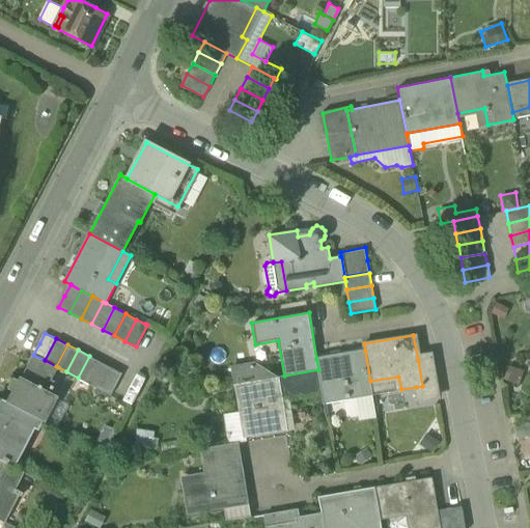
[(365,351),(316,359),(318,369),(322,390),(324,405),(373,396),(370,381),(365,351)]
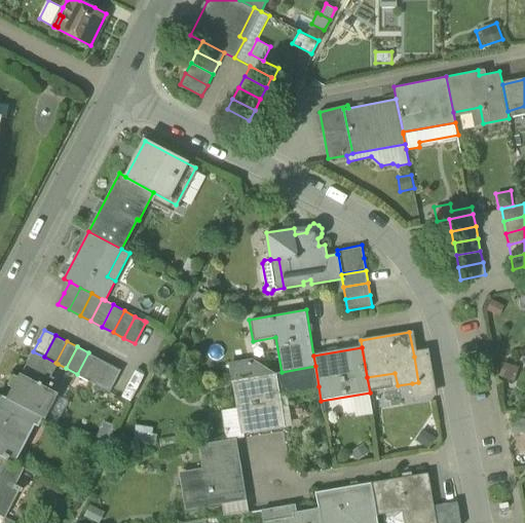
[(20,390),(13,401),(32,411),(44,417),(45,415),(43,414),(54,394),(57,395),(59,391),(50,387),(51,385),(53,386),(54,383),(53,382),(57,378),(52,375),(58,364),(55,363),(44,357),(33,351),(32,353),(20,378),(13,375),(8,384),(20,390)]
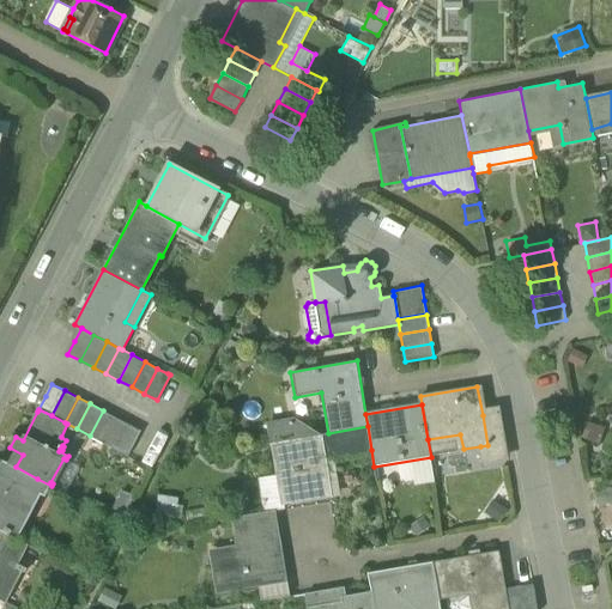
[(90,436),(103,443),(116,416),(103,410),(90,436)]
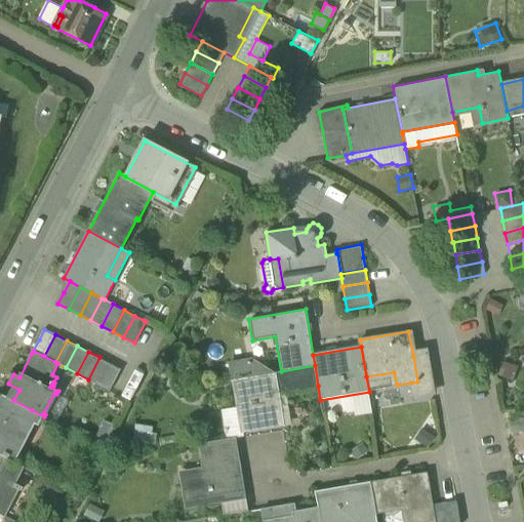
[(411,383),(413,396),(434,392),(427,354),(413,356),(417,382),(411,383)]
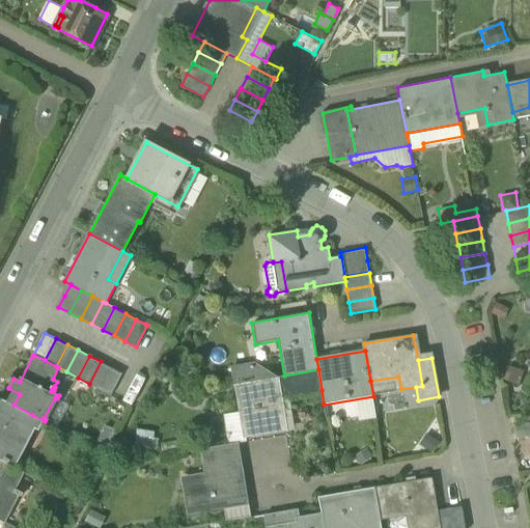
[(89,384),(100,389),(111,367),(101,361),(89,384)]
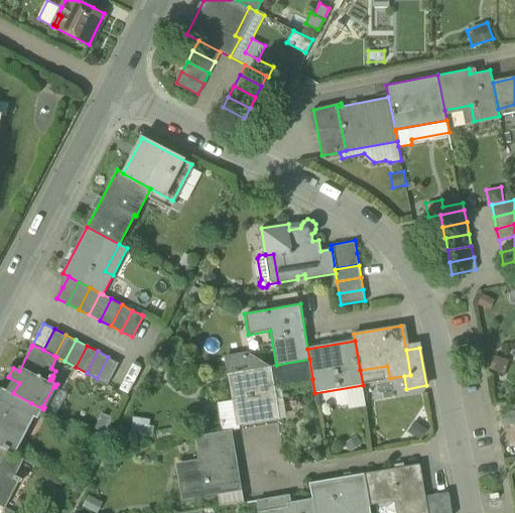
[(224,355),(227,373),(269,366),(247,351),(224,355)]
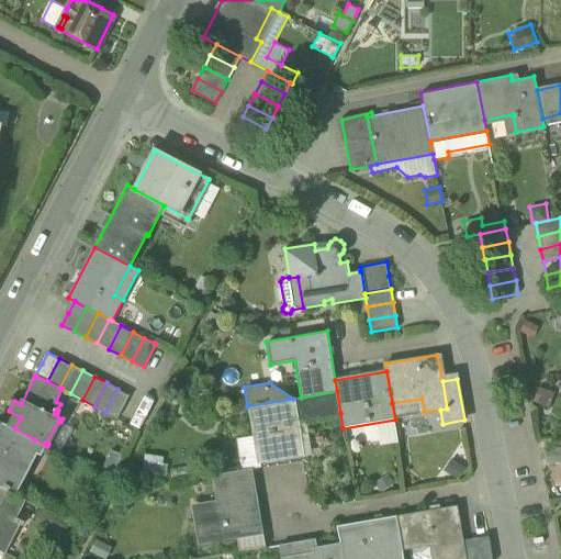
[(554,391),(538,386),(534,401),(549,406),(554,391)]
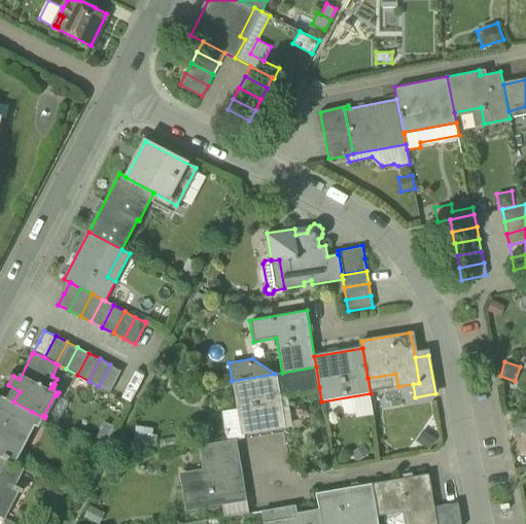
[(121,370),(110,364),(99,386),(110,392),(121,370)]
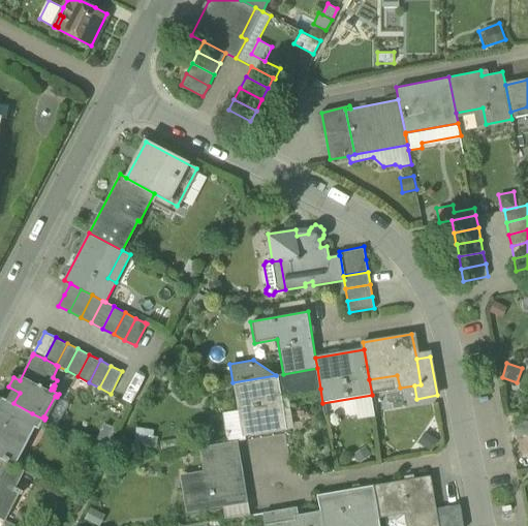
[(283,374),(276,375),(279,396),(288,394),(320,389),(317,368),(283,374)]
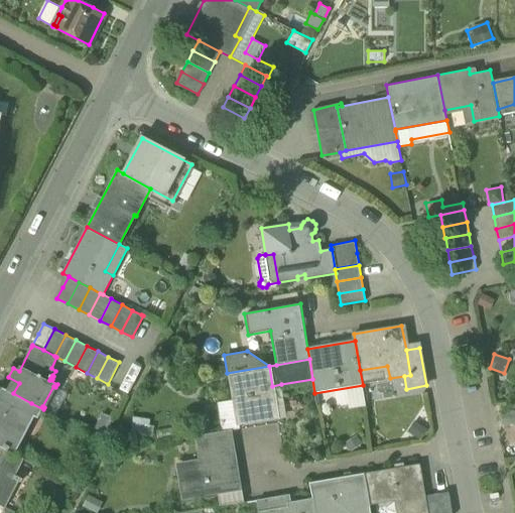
[(232,399),(236,423),(277,417),(272,386),(269,366),(227,373),(232,399)]
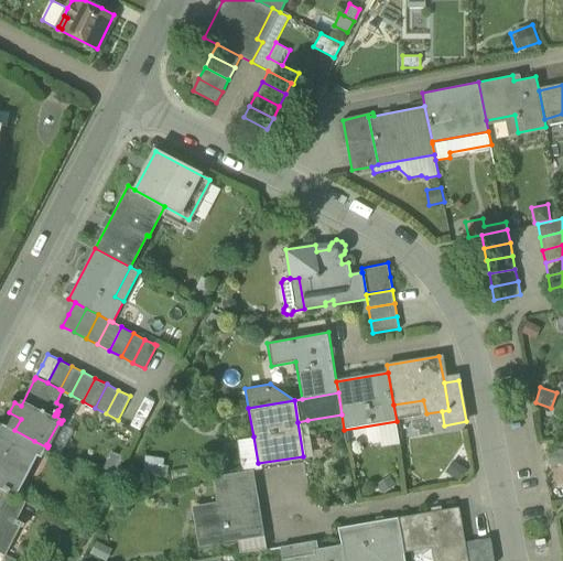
[(393,405),(397,421),(426,416),(426,413),(423,400),(393,405)]
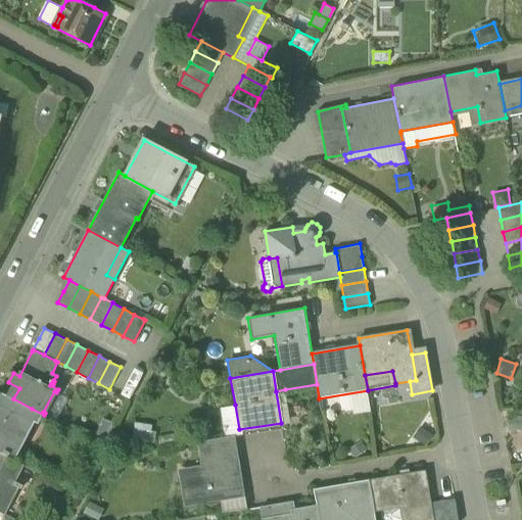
[(19,388),(8,382),(2,393),(4,394),(13,398),(19,388)]
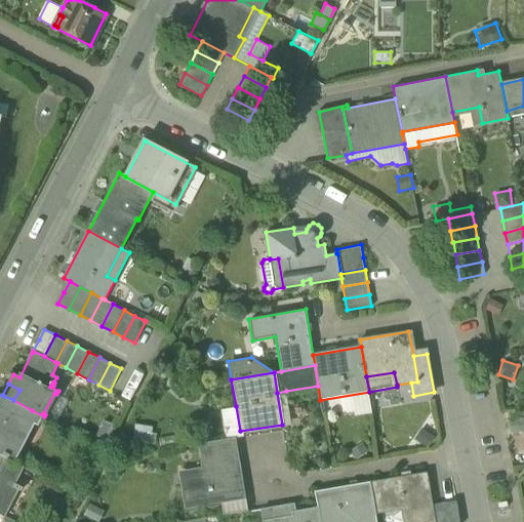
[(45,414),(44,416),(55,423),(70,396),(58,391),(56,394),(54,393),(43,413),(45,414)]
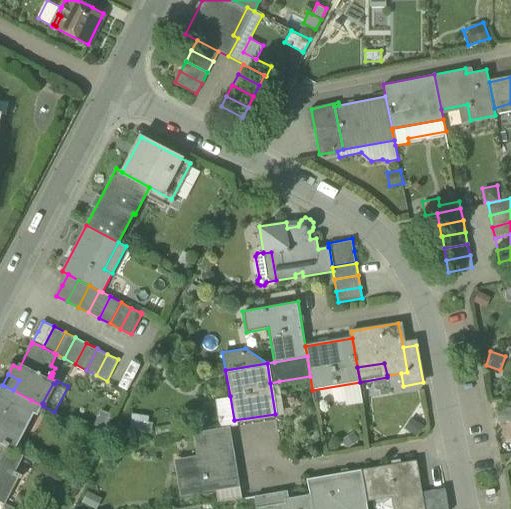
[(270,383),(275,414),(284,412),(279,381),(270,383)]
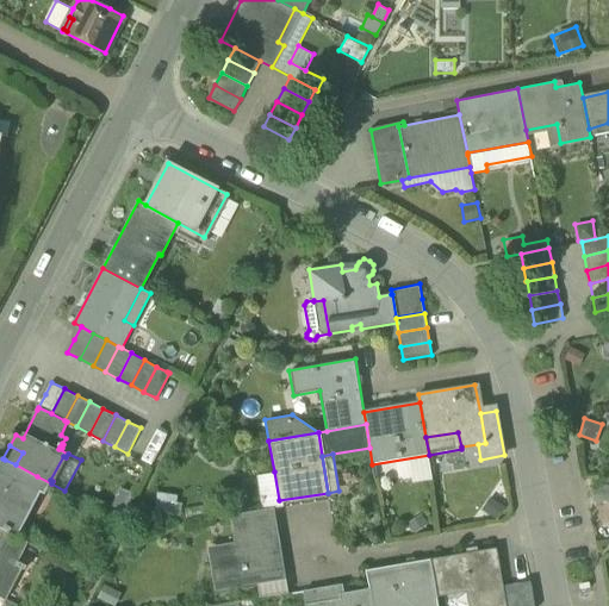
[(433,479),(429,455),(372,464),(374,476),(402,476),(402,479),(411,476),(412,482),(433,479)]
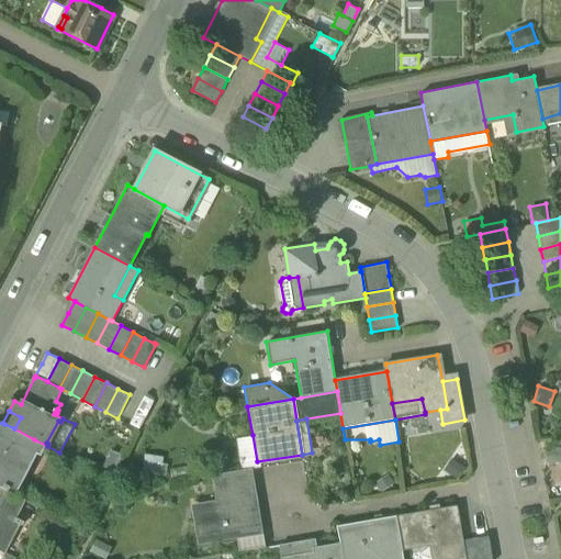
[(0,485),(8,490),(34,439),(14,428),(4,424),(0,432),(0,485)]
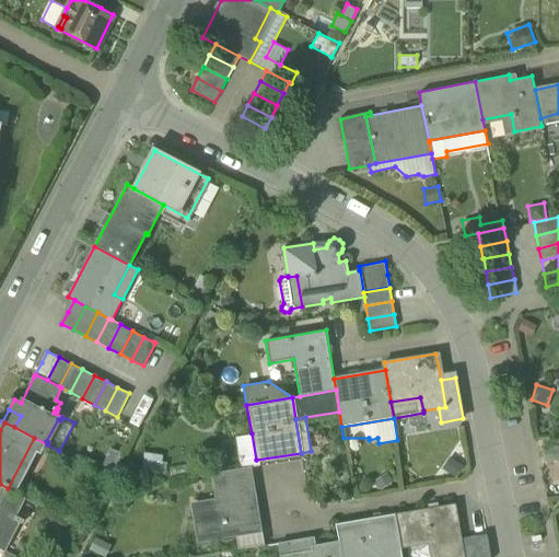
[(256,460),(252,433),(235,437),(240,463),(256,460)]
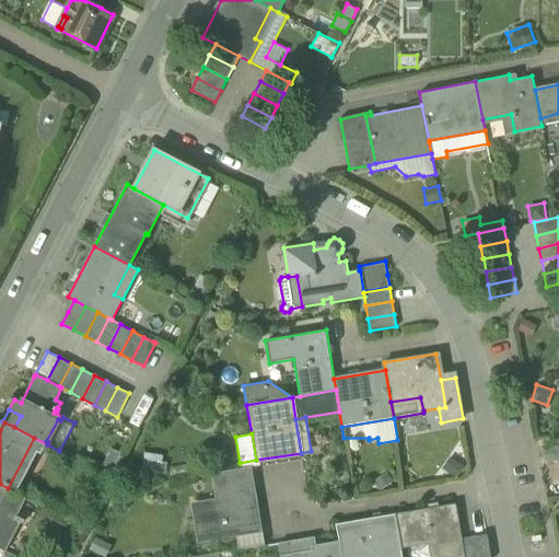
[(34,438),(8,488),(16,492),(38,452),(43,454),(47,444),(34,438)]
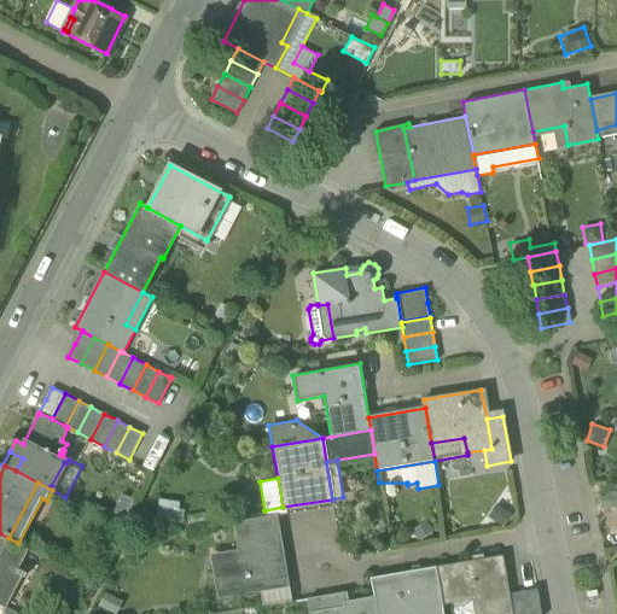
[(616,490),(600,492),(601,509),(616,507),(616,490)]
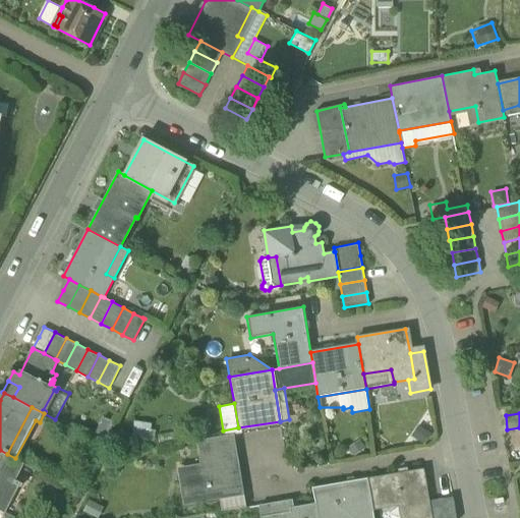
[(103,415),(94,436),(104,441),(113,420),(103,415)]
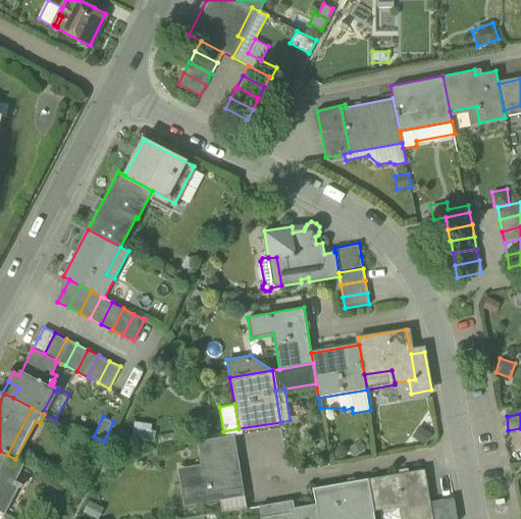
[(153,423),(135,421),(133,443),(151,445),(153,423)]
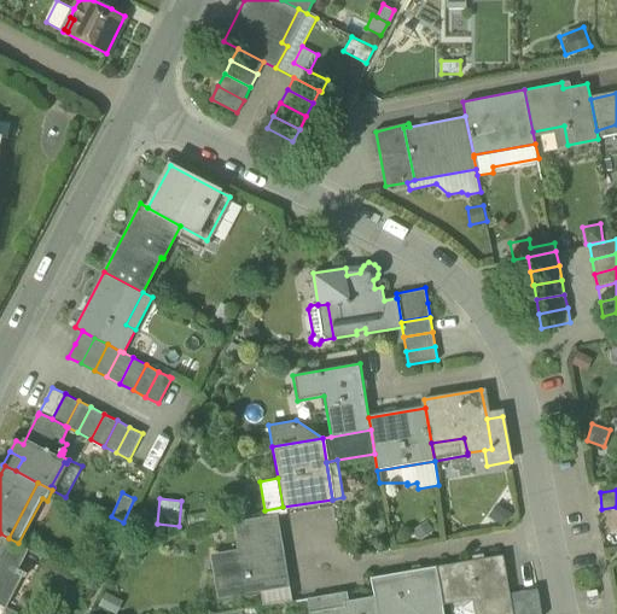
[(513,514),(498,502),(488,514),(504,526),(513,514)]
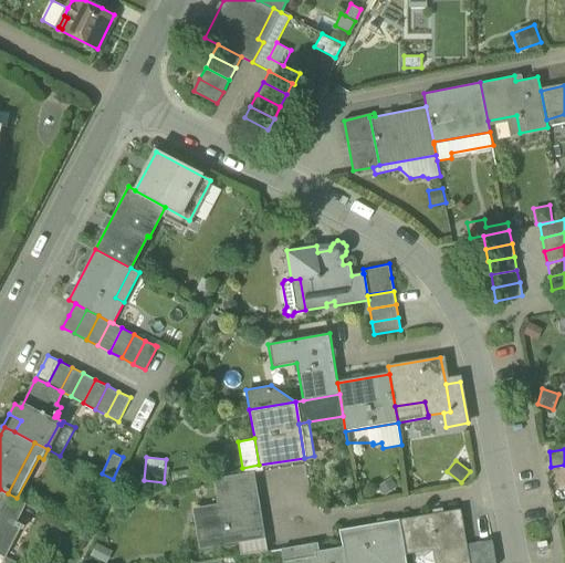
[(196,520),(200,546),(226,542),(261,537),(250,472),(215,478),(221,517),(196,520)]
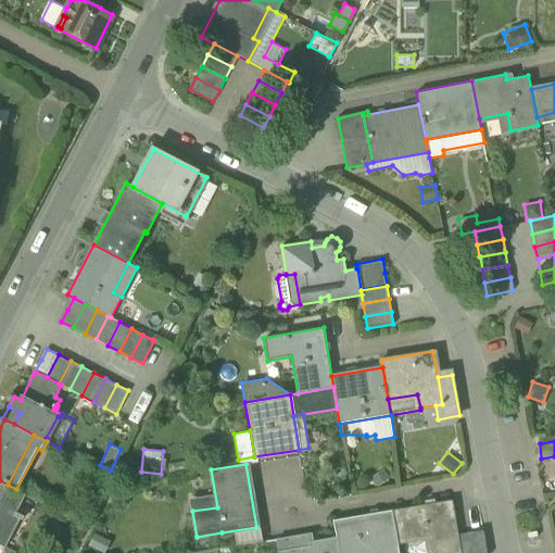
[(385,468),(370,477),(377,487),(391,477),(385,468)]
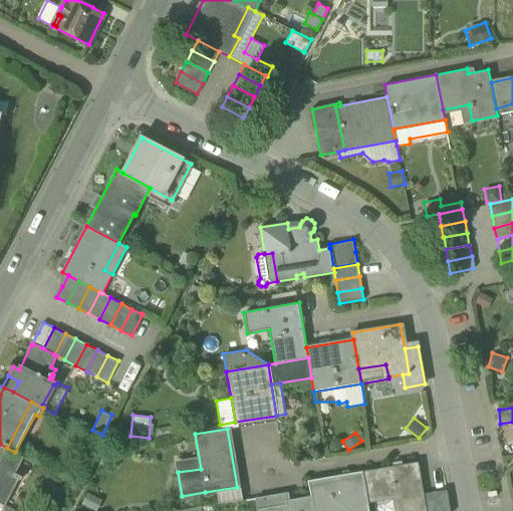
[(15,452),(7,448),(0,444),(0,497),(11,475),(22,456),(15,452)]
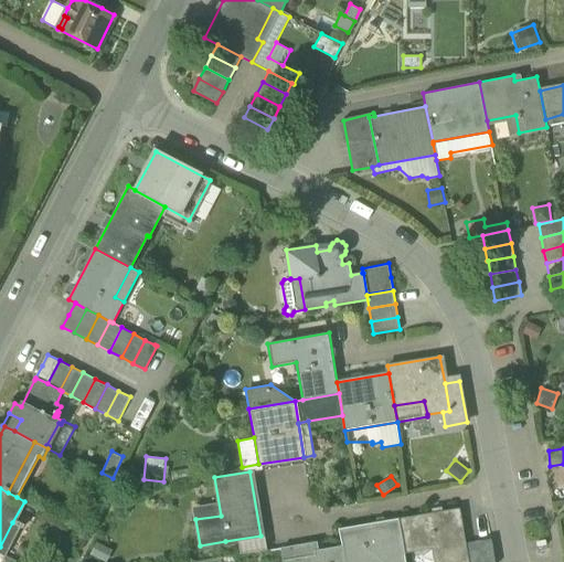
[(459,509),(398,519),(404,552),(438,547),(440,561),(468,561),(466,542),(459,509)]
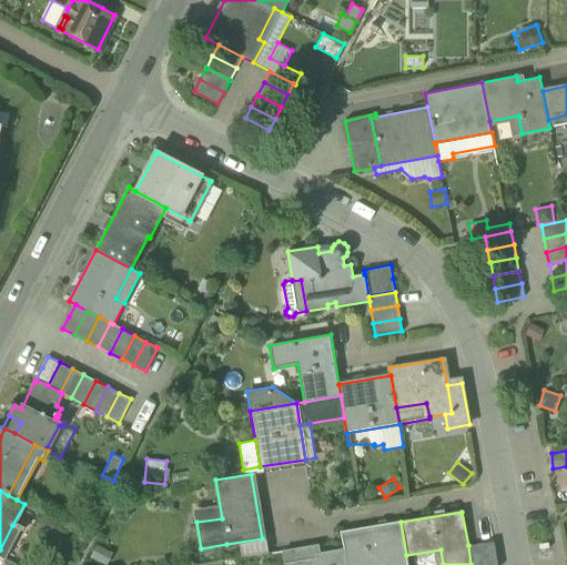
[(407,564),(406,555),(401,522),(340,532),(343,550),(345,564),(372,564),(381,564),(407,564)]
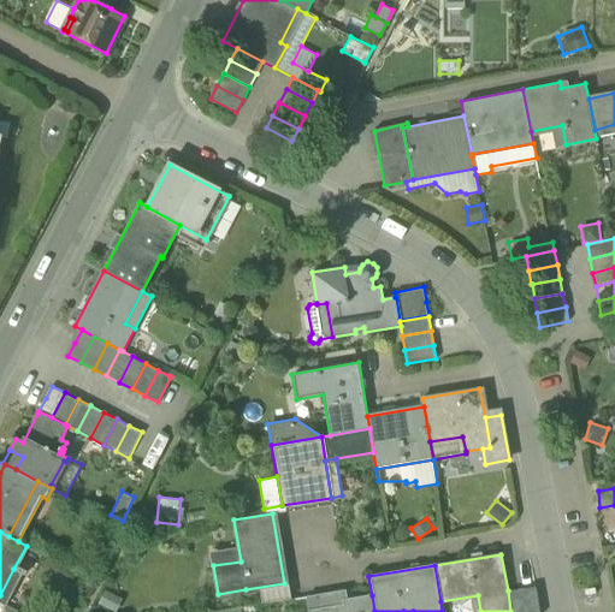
[(22,574),(13,569),(0,595),(0,601),(5,605),(22,574)]
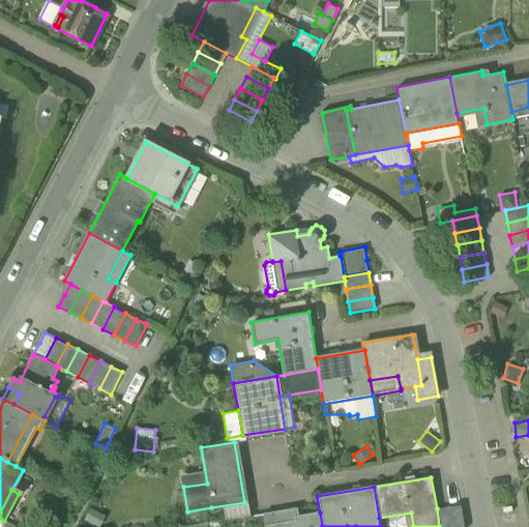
[(211,507),(214,521),(246,516),(244,502),(211,507)]
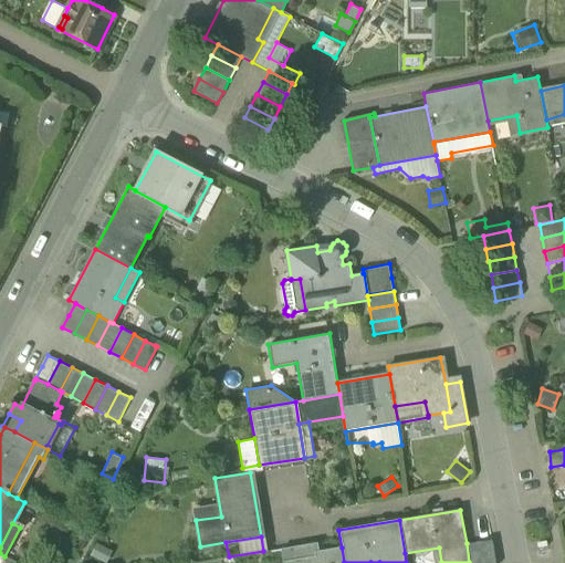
[(467,543),(469,562),(498,562),(494,539),(467,543)]
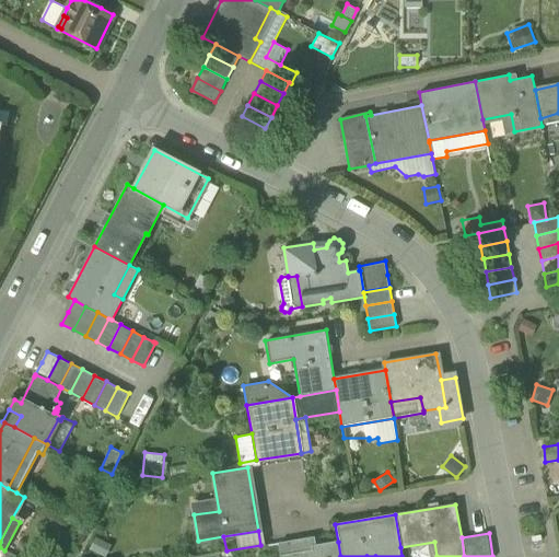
[(340,556),(338,542),(305,547),(304,537),(279,542),(281,556),(340,556)]
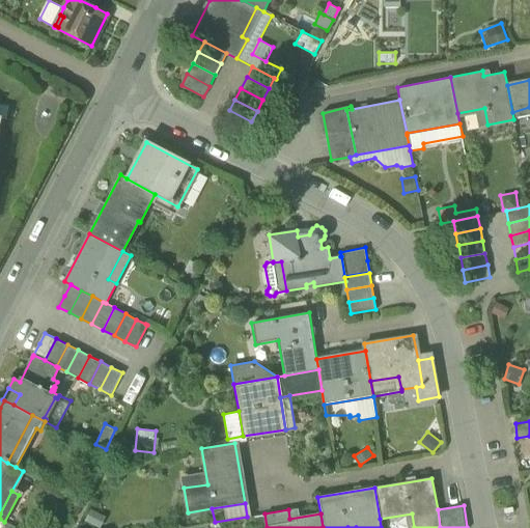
All buildings are outlined.
